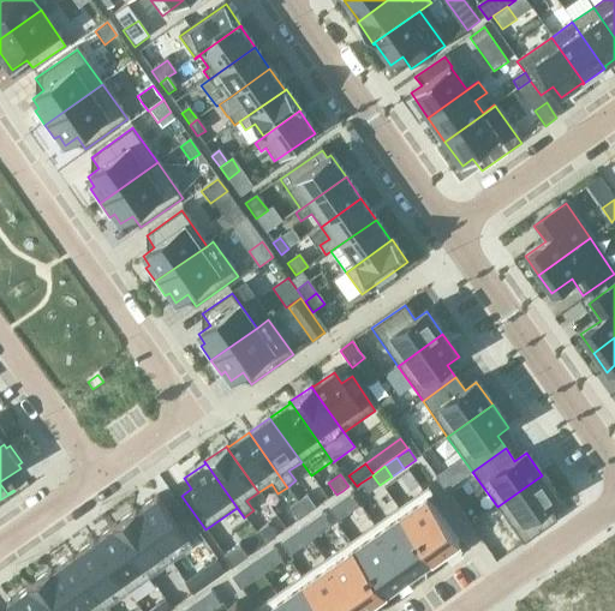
[(366,493),(380,485),(372,475),(359,484),(366,493)]
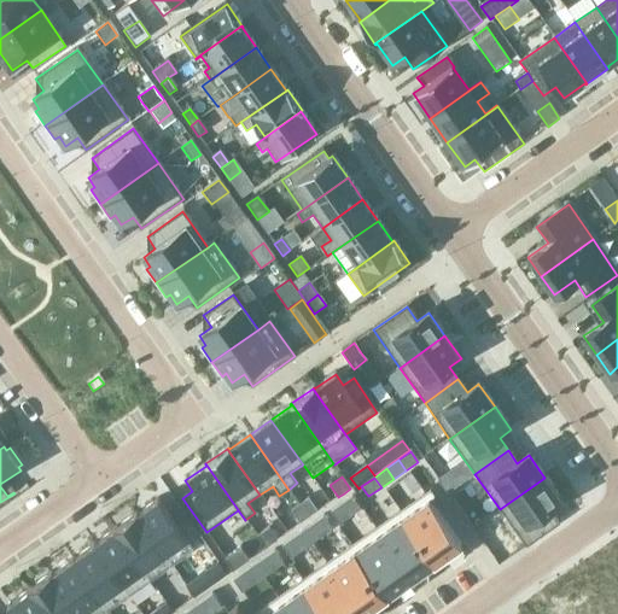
[(544,478),(500,509),(526,547),(560,524),(549,509),(561,501),(544,478)]
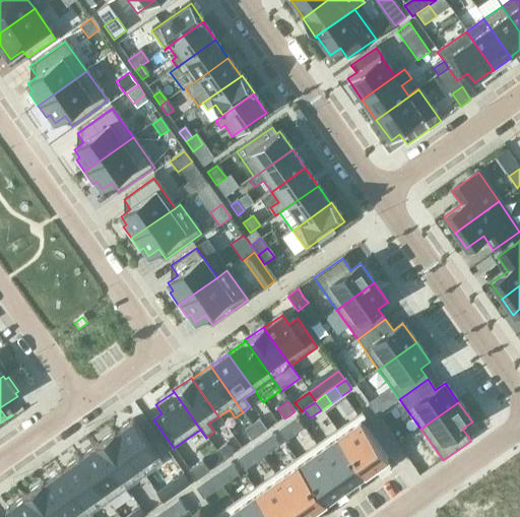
[(286,425),(295,436),(304,429),(296,418),(286,425)]
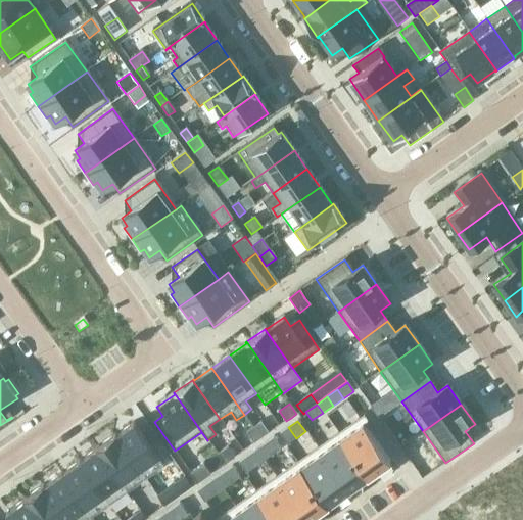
[(260,422),(253,427),(260,438),(269,433),(260,422)]
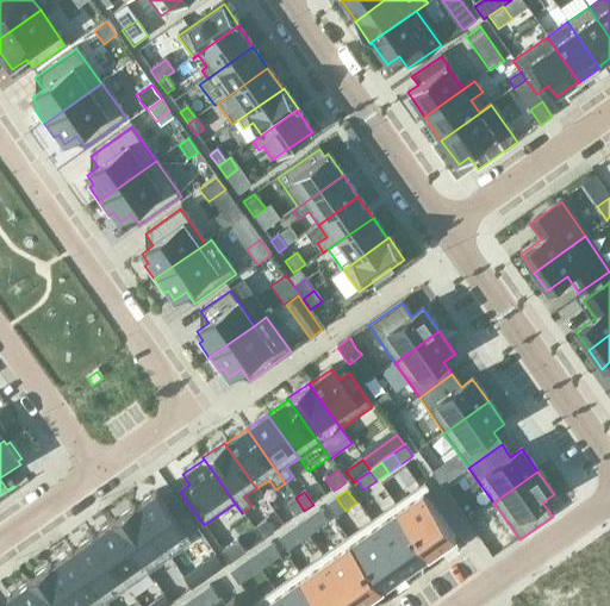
[(191,543),(156,493),(135,508),(135,507),(134,508),(169,558),(191,543)]
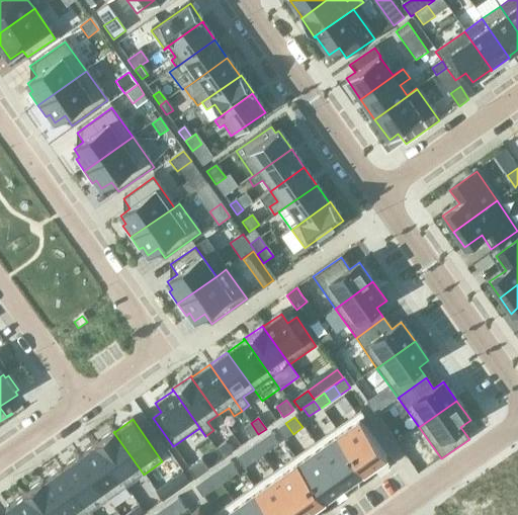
[(307,514),(325,502),(324,502),(365,473),(365,474),(386,458),(359,419),(337,435),(297,463),(255,493),(224,514),(307,514)]
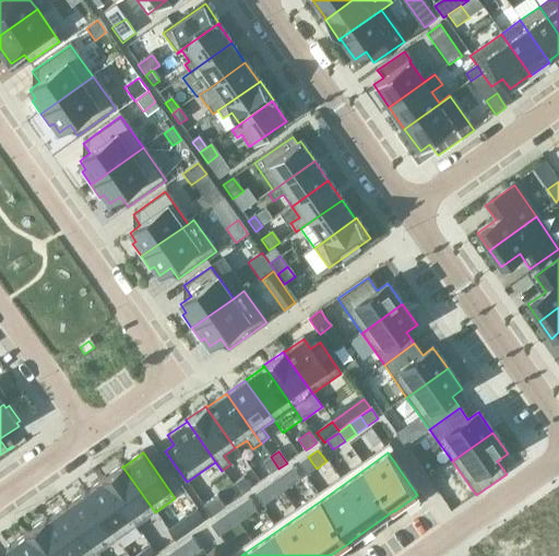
[(271,475),(278,469),(271,457),(262,463),(271,475)]
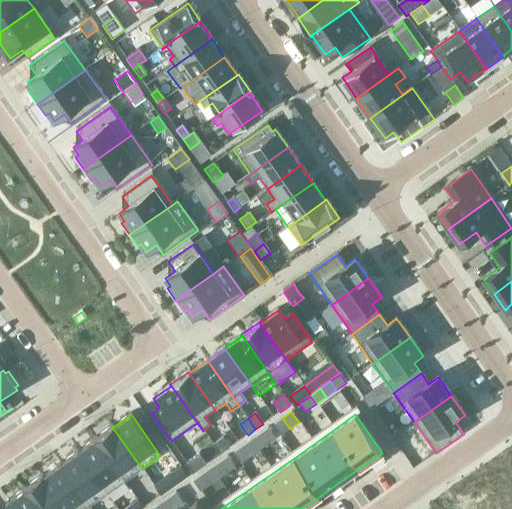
[(290,429),(282,418),(274,425),(281,435),(290,429)]
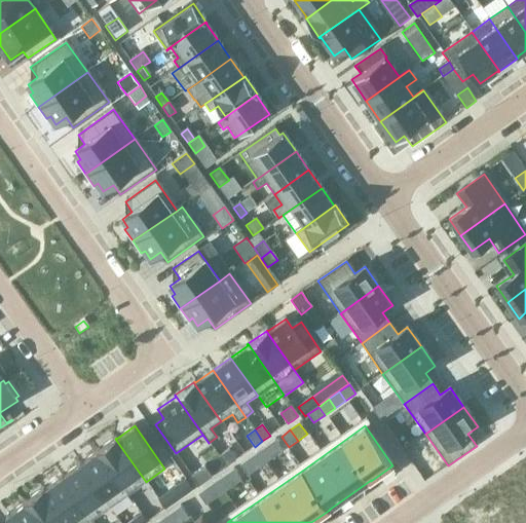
[(146,482),(115,439),(97,451),(127,494),(146,482)]
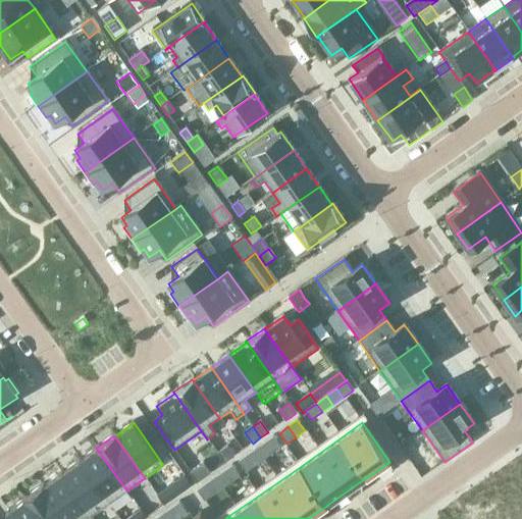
[(264,444),(271,454),(280,448),(273,437),(264,444)]
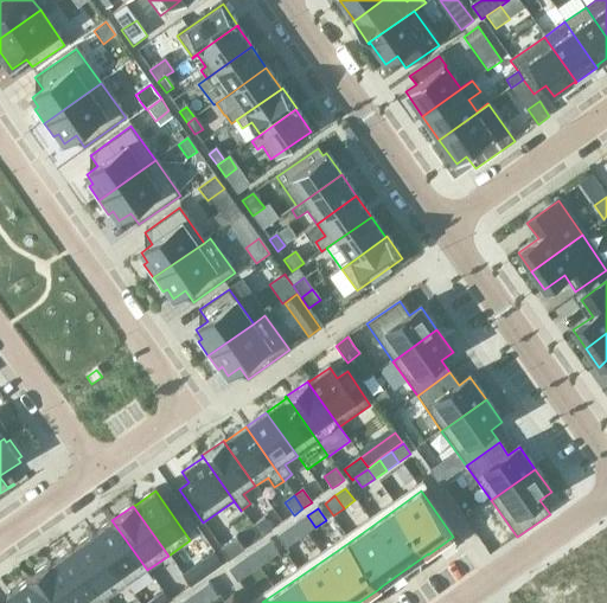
[(306,534),(315,527),(307,515),(298,523),(306,534)]
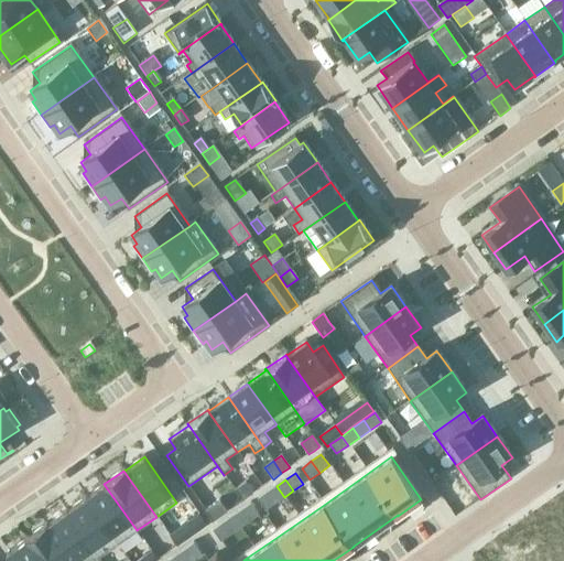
[(235,489),(242,500),(253,493),(246,482),(235,489)]
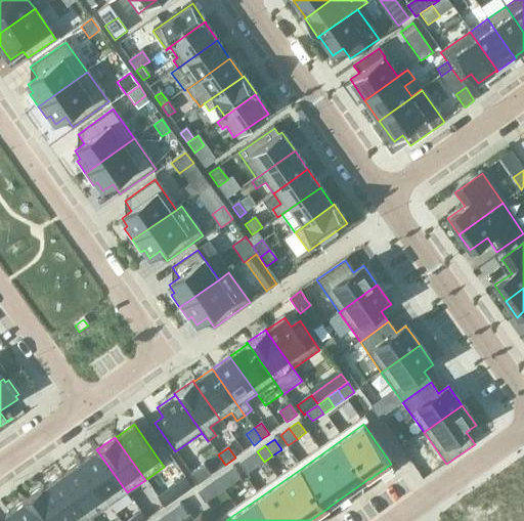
[(96,450),(79,463),(108,506),(127,492),(96,449),(96,450)]
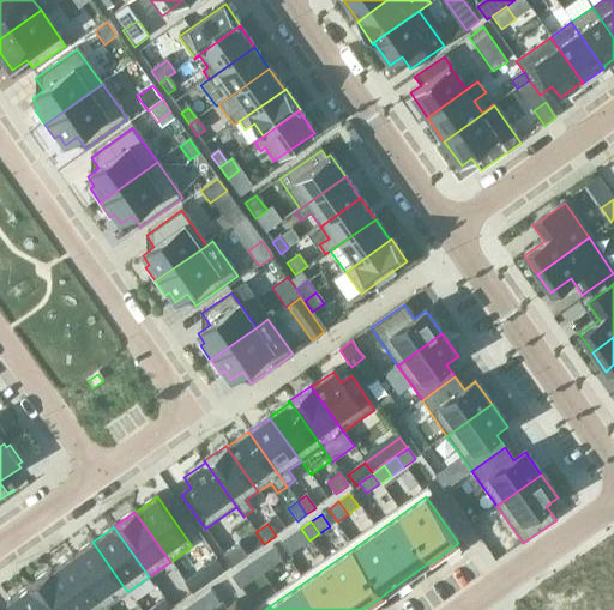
[(309,541),(301,529),(290,536),(299,548),(309,541)]
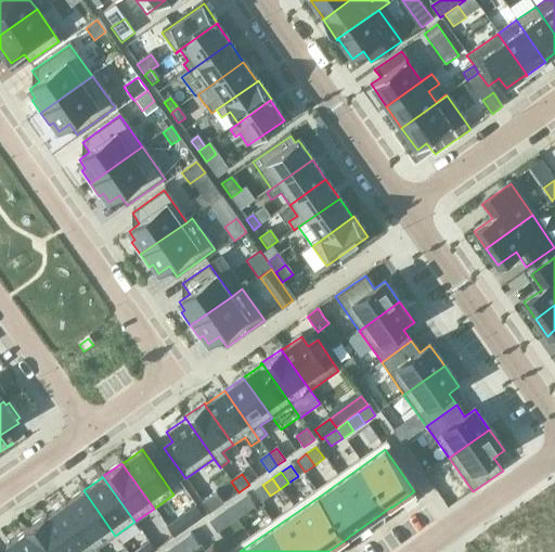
[(261,502),(270,496),(262,485),(253,491),(261,502)]
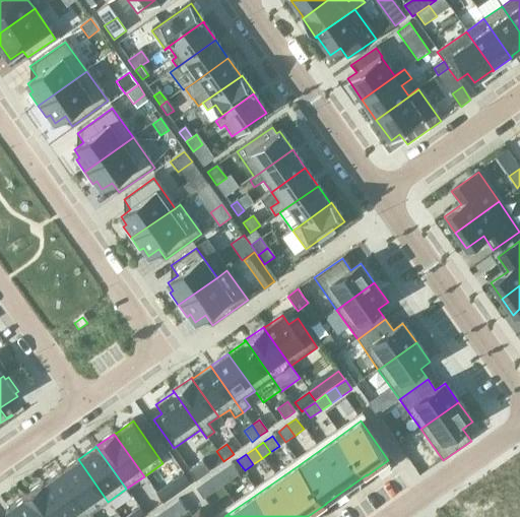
[(108,502),(78,459),(60,471),(90,514),(108,502)]
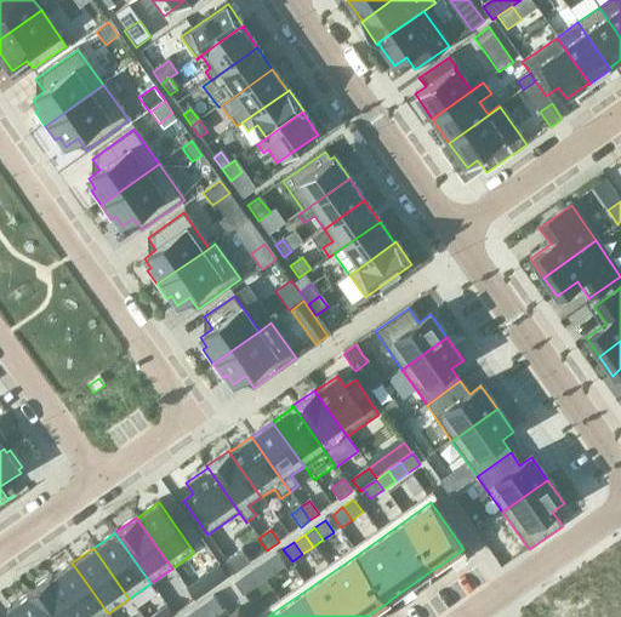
[(250,563),(241,550),(226,561),(234,573),(250,563)]
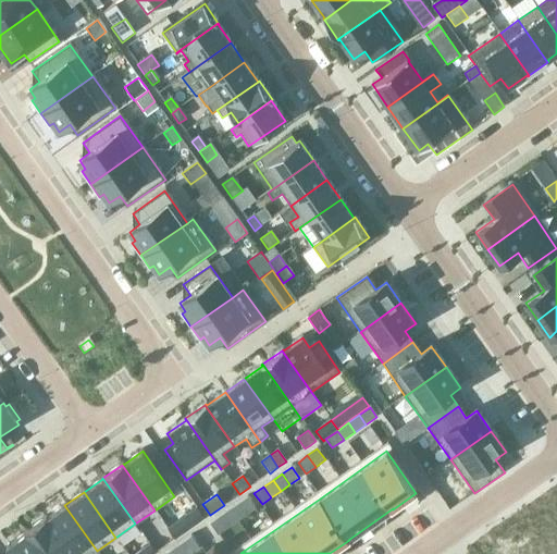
[(247,497),(237,504),(246,516),(255,509),(247,497)]
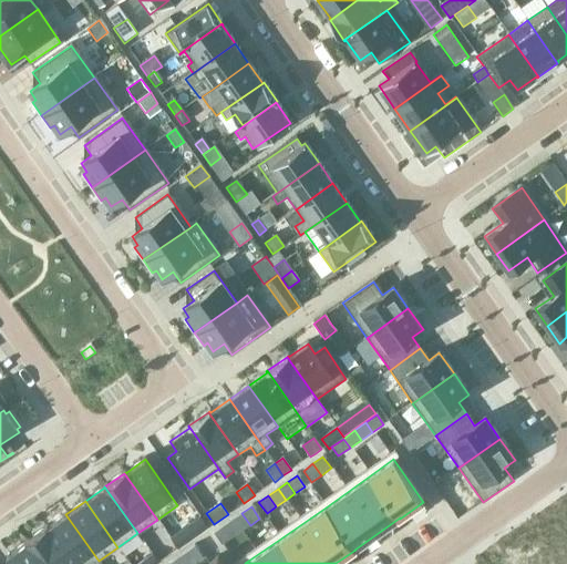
[(241,513),(233,520),(240,532),(250,525),(241,513)]
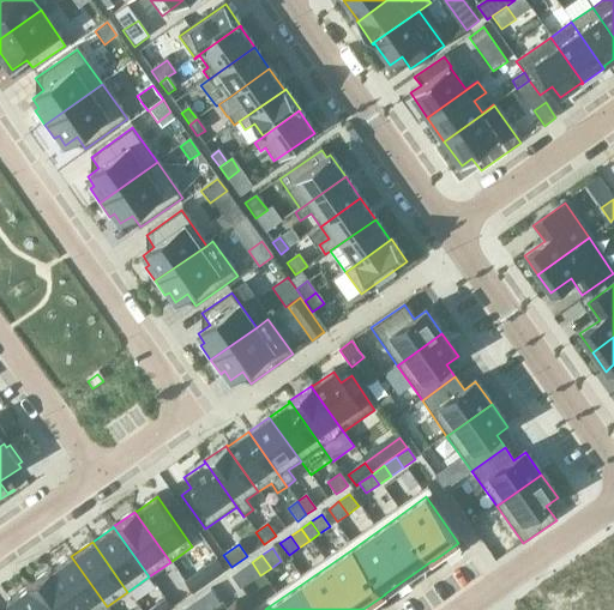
[(102,609),(107,607),(71,556),(50,572),(77,609),(102,609)]
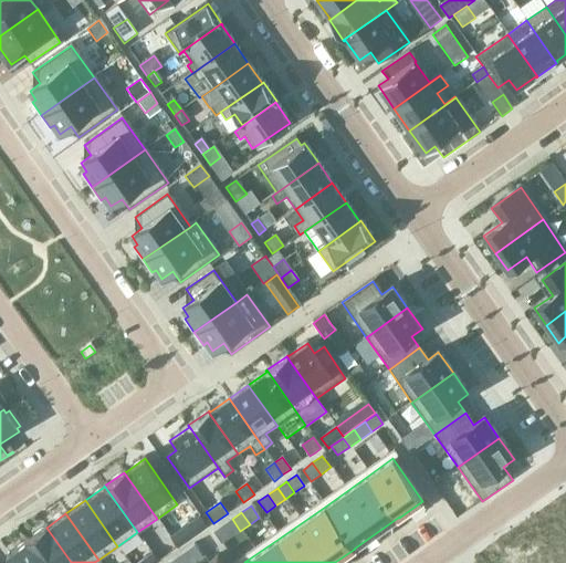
[(200,517),(186,527),(194,538),(208,528),(200,517)]
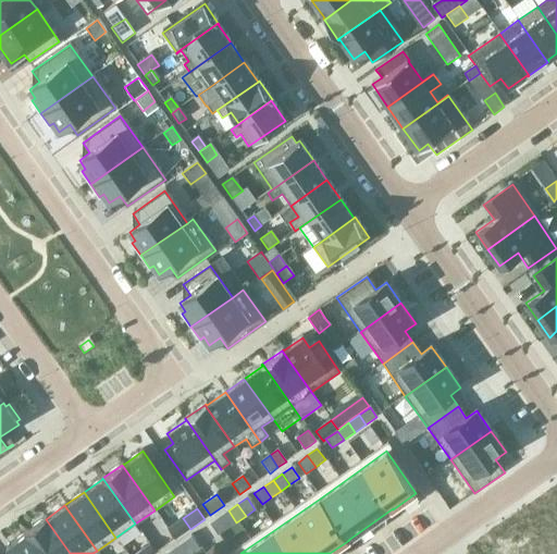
[(236,522),(229,511),(219,517),(227,529),(236,522)]
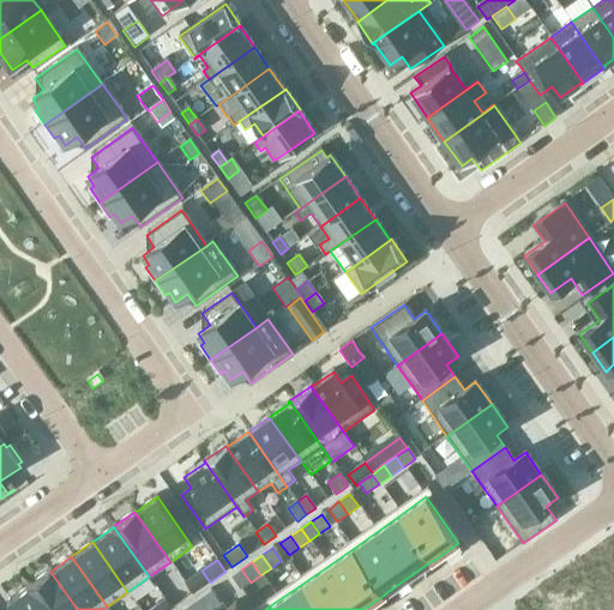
[(251,583),(241,569),(232,577),(240,590),(251,583)]
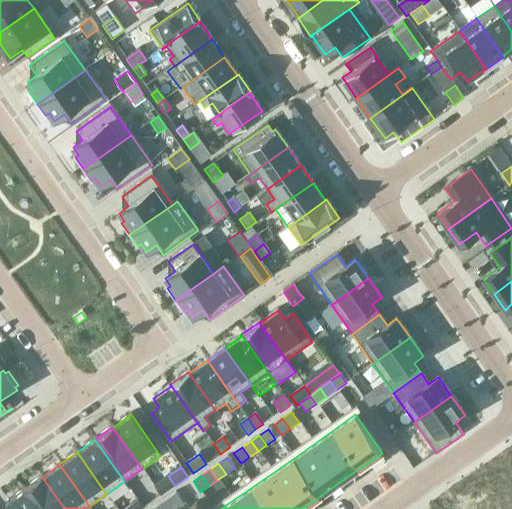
[(64,508),(42,477),(24,489),(37,508),(64,508)]
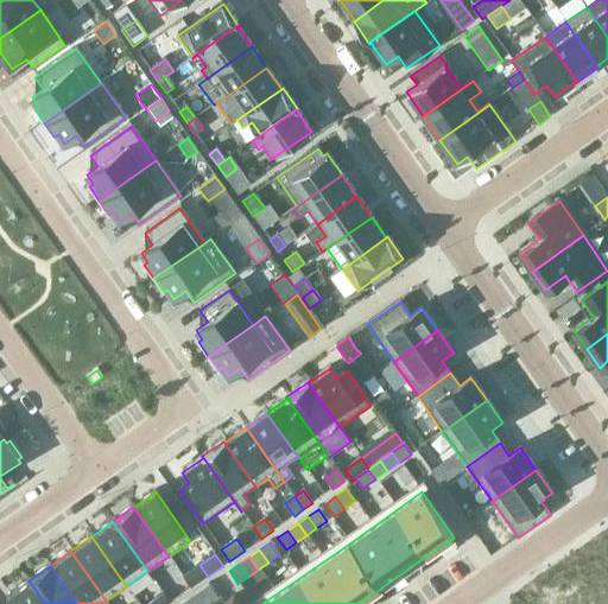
[(29,582),(7,597),(11,603),(44,603),(29,580),(27,582),(29,582)]
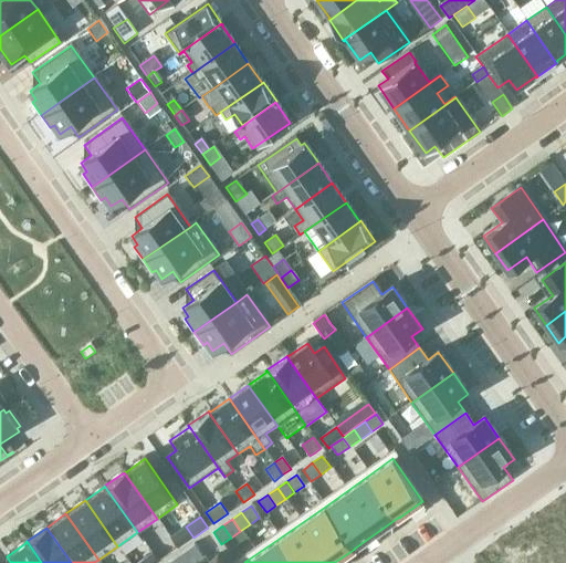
[(185,553),(191,562),(196,562),(202,558),(195,546),(185,553)]
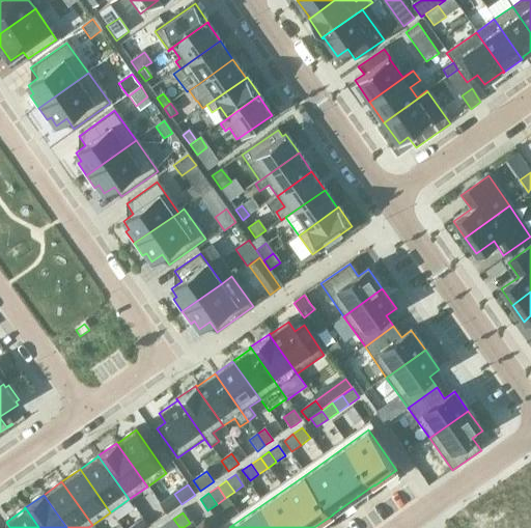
[(164,525),(166,527),(179,527),(173,519),(164,525)]
